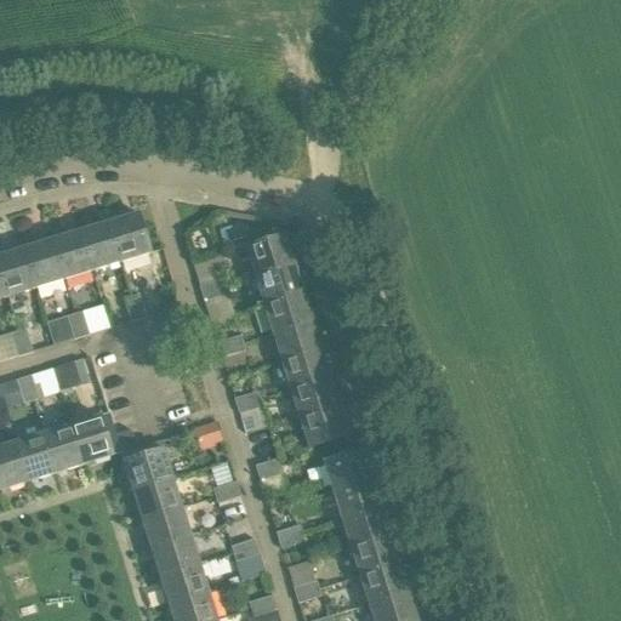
[(101,223),(113,265),(149,254),(137,212),(101,223)]
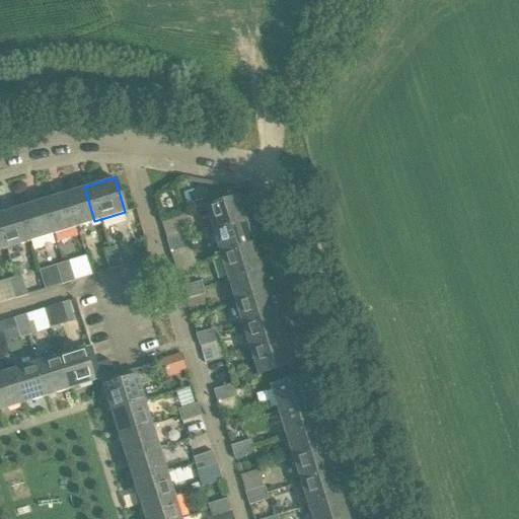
[(65,193),(75,227),(94,221),(84,187),(65,193)]
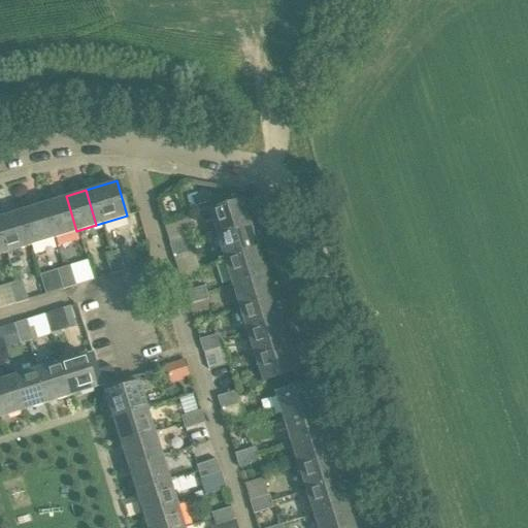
[(76,231),(66,196),(44,203),(55,237),(76,231)]
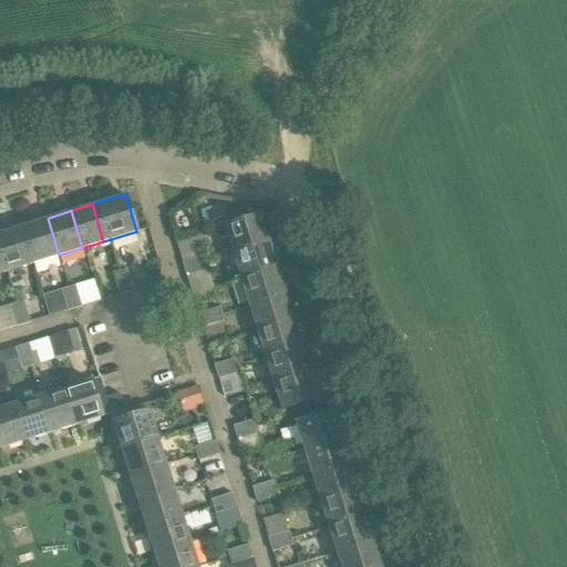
[(225,227),(233,254),(269,243),(261,216),(225,227)]
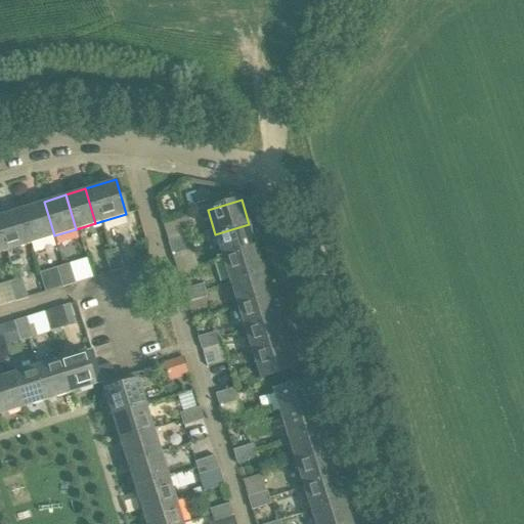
[(54,235),(44,202),(20,209),(31,243),(54,235)]
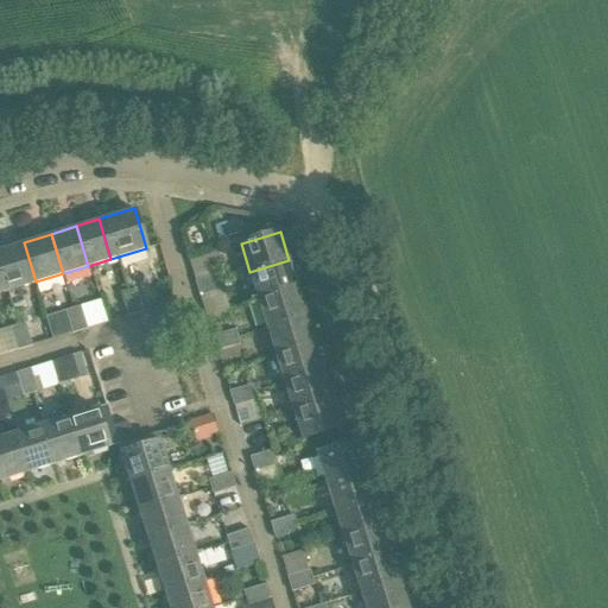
[(36,282),(24,242),(0,248),(0,270),(6,291),(36,282)]
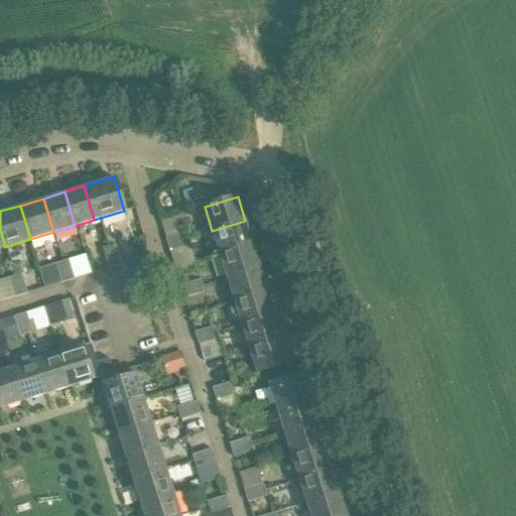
[(245,221),(212,231),(220,254),(252,244),(245,221)]
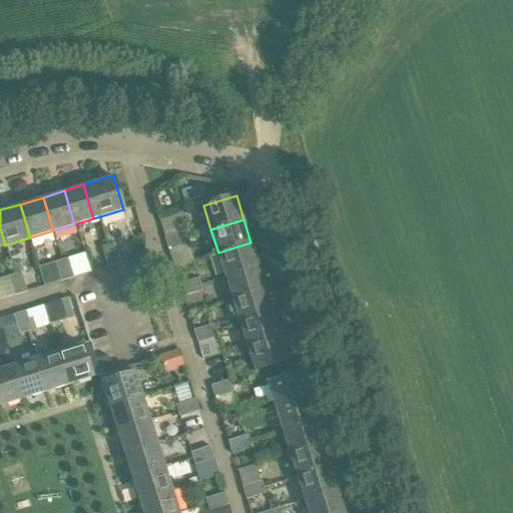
[(173,232),(177,244),(187,241),(183,229),(173,232)]
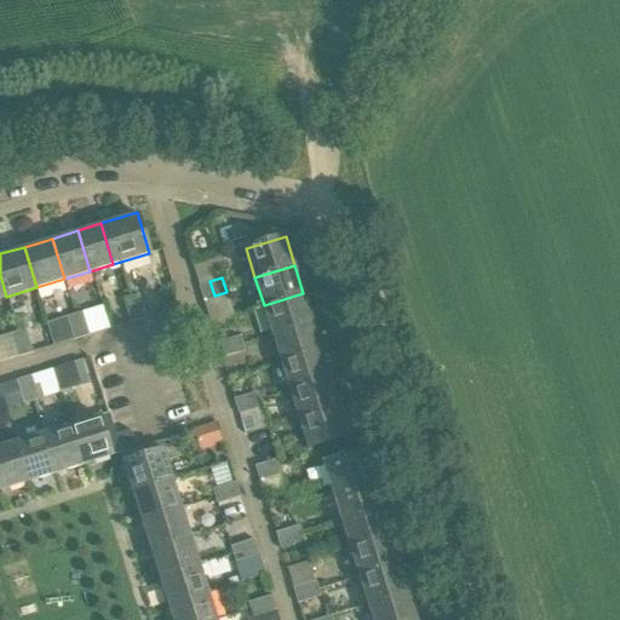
[(210,281),(199,285),(204,299),(214,296),(210,281)]
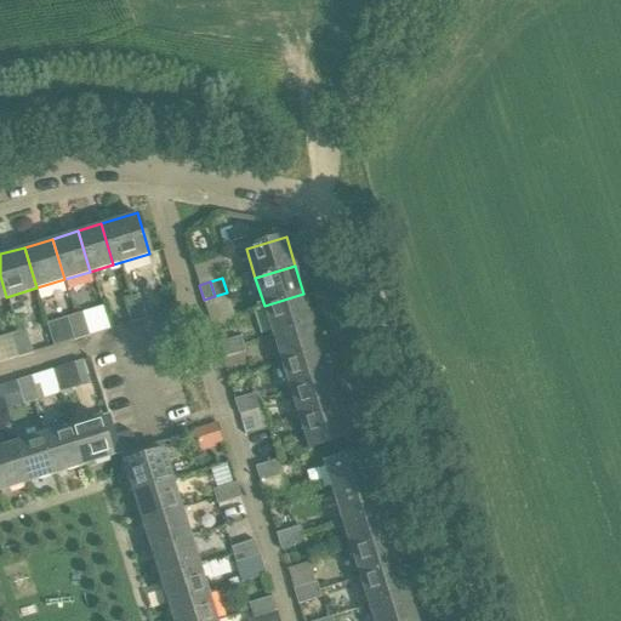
[(265,306),(273,335),(313,322),(303,294),(265,306)]
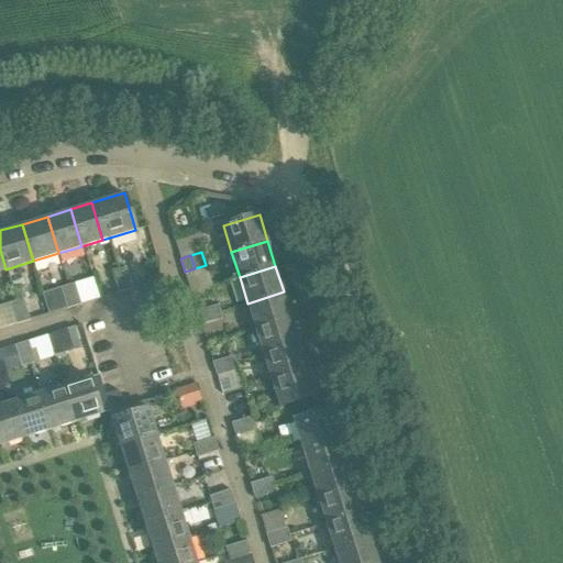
[(116,283),(130,278),(127,268),(112,273),(116,283)]
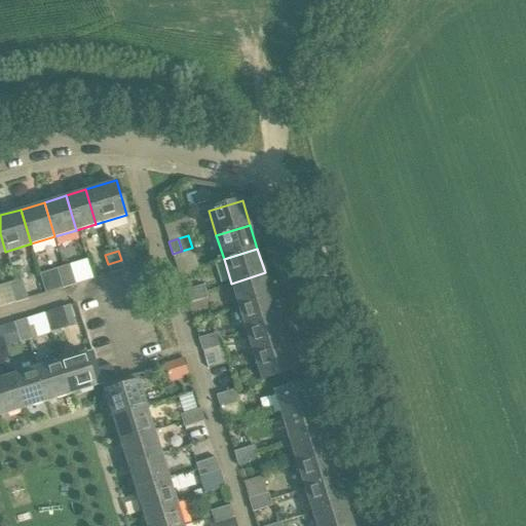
[(16,256),(7,259),(14,282),(9,284),(11,293),(25,289),(22,279),(27,278),(22,261),(19,262),(16,256)]
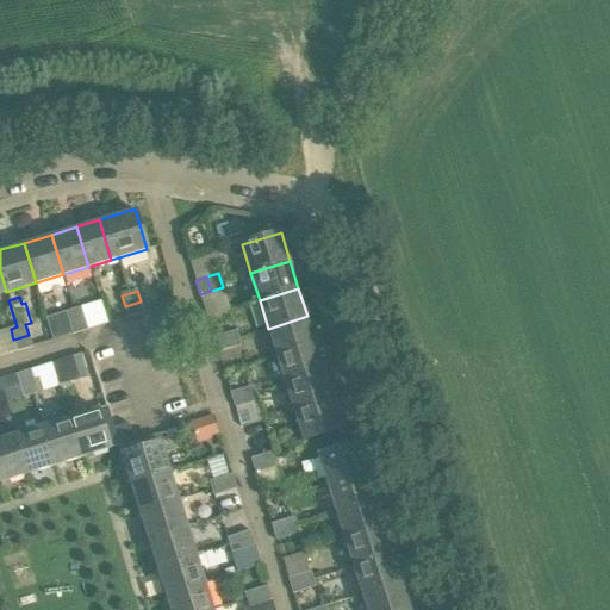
[(128,317),(144,312),(141,302),(125,306),(128,317)]
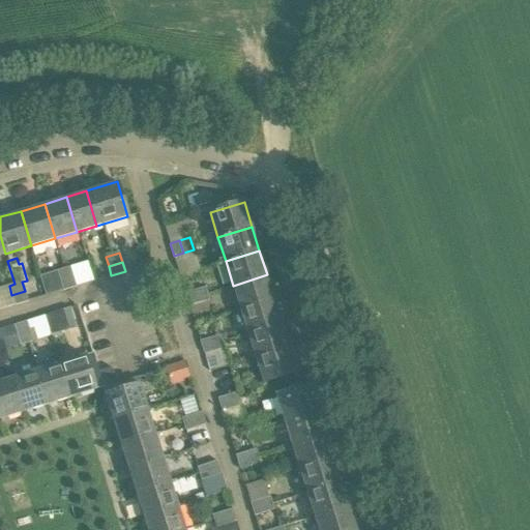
[(60,281),(72,276),(69,267),(57,270),(60,281)]
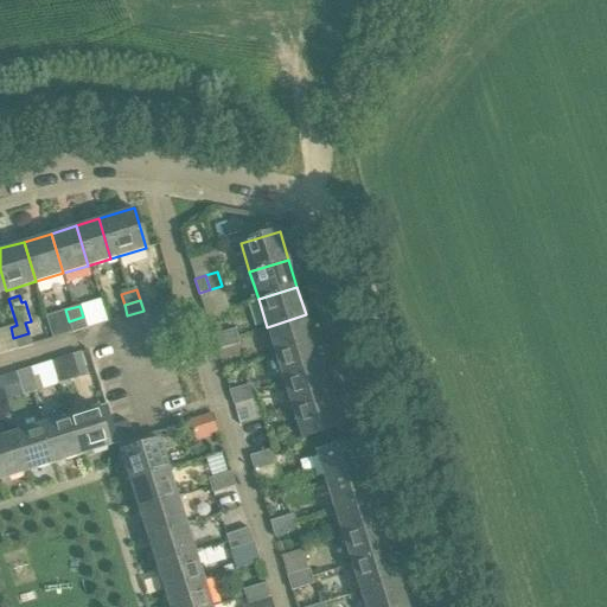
[(267,327),(268,331),(275,355),(314,342),(306,314),(267,327)]
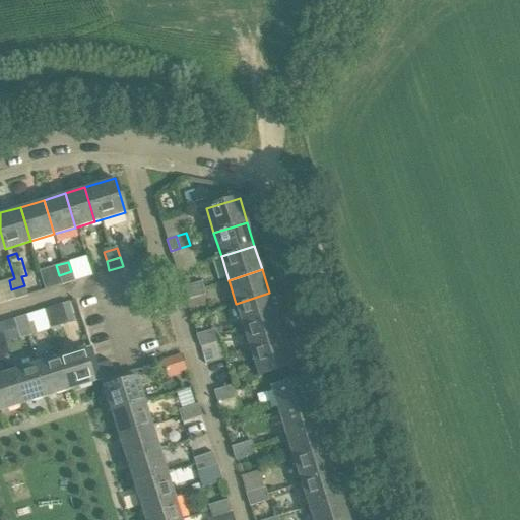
[(62,284),(74,280),(71,271),(59,275),(62,284)]
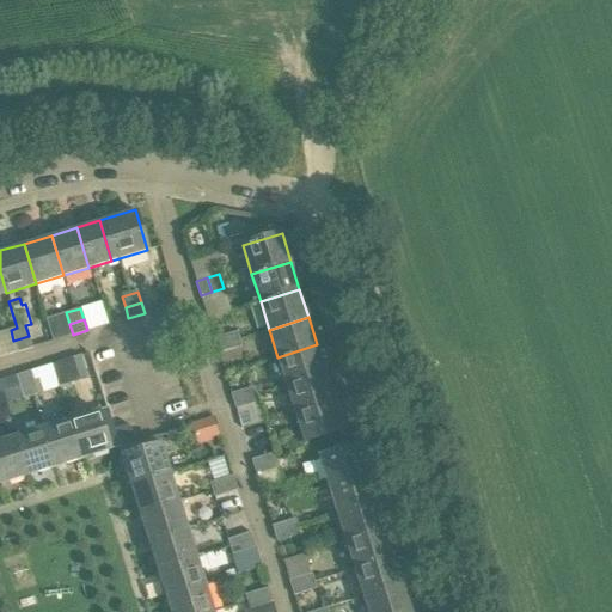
[(231,348),(240,346),(237,330),(225,334),(231,348)]
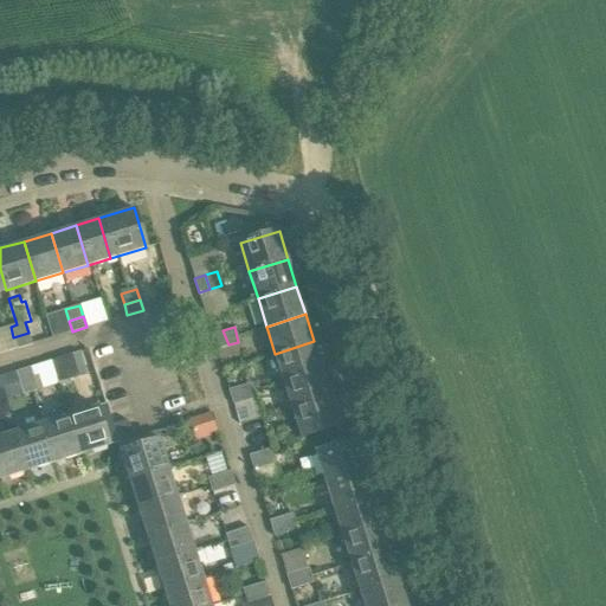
[(217,349),(229,345),(223,330),(212,334),(217,349)]
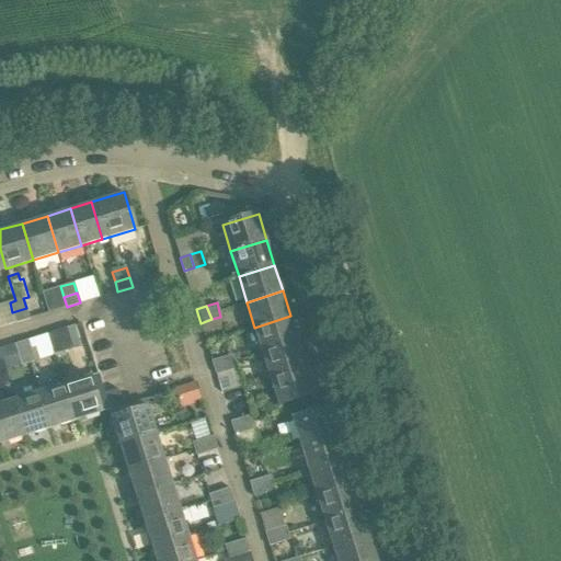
[(15,322),(30,319),(26,308),(12,312),(15,322)]
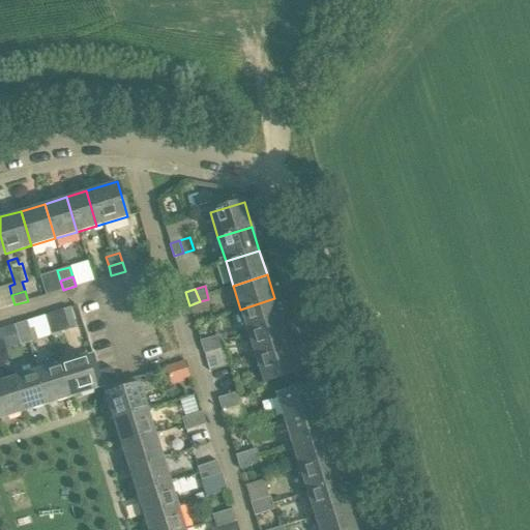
[(240,310),(248,333),(282,323),(274,298),(240,310)]
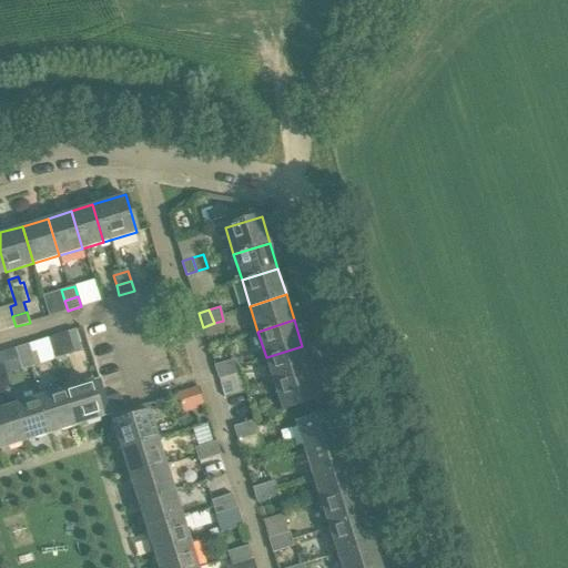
[(49,338),(54,359),(81,351),(74,331),(67,333),(49,338)]
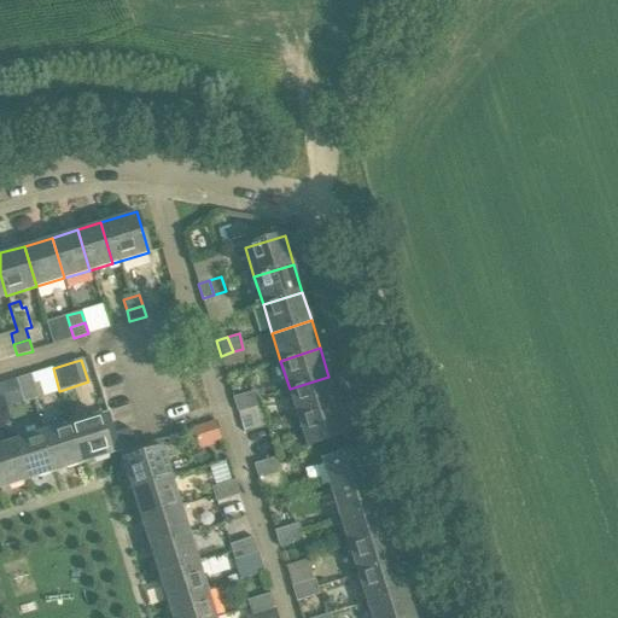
[(30,375),(17,379),(19,391),(34,386),(30,375)]
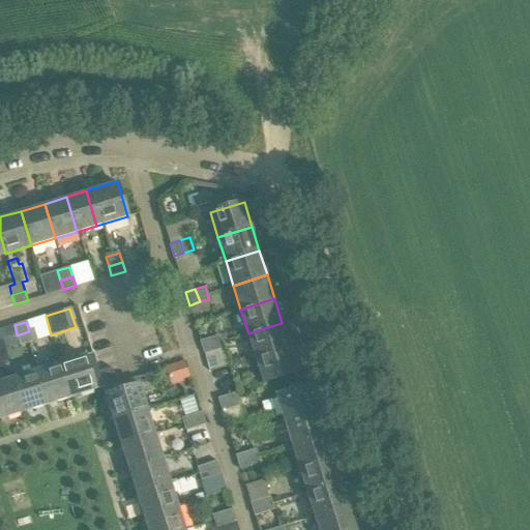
[(256,357),(290,347),(282,323),(248,333),(256,357)]
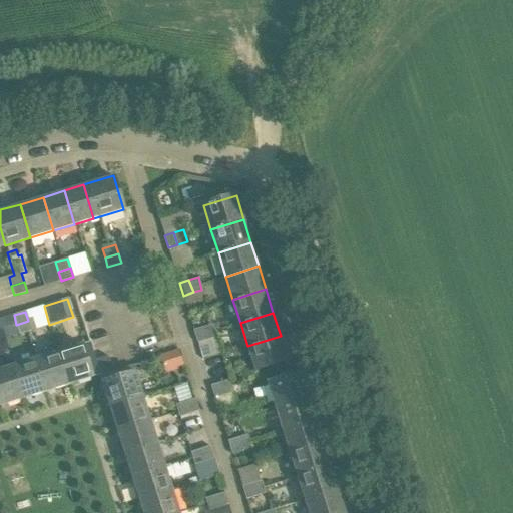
[(28,321),(16,325),(19,334),(31,331),(28,321)]
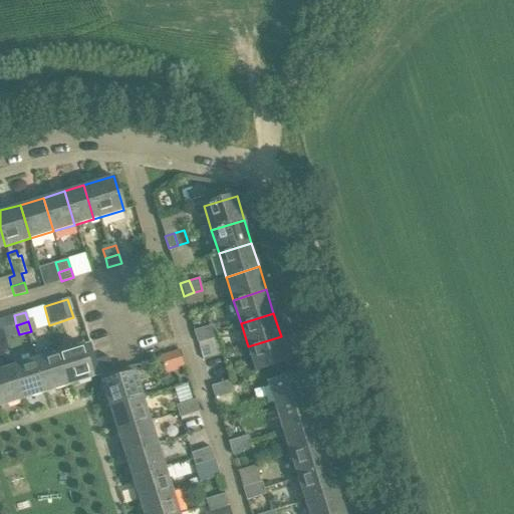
[(204,326),(207,338),(217,336),(213,324),(204,326)]
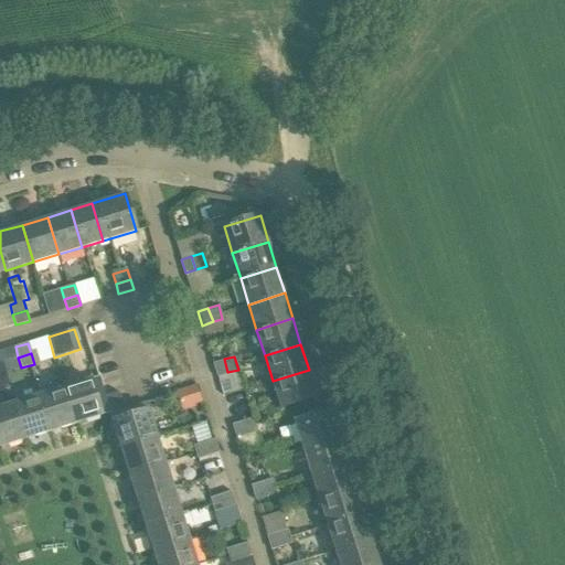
[(213,362),(217,375),(227,372),(224,359),(213,362)]
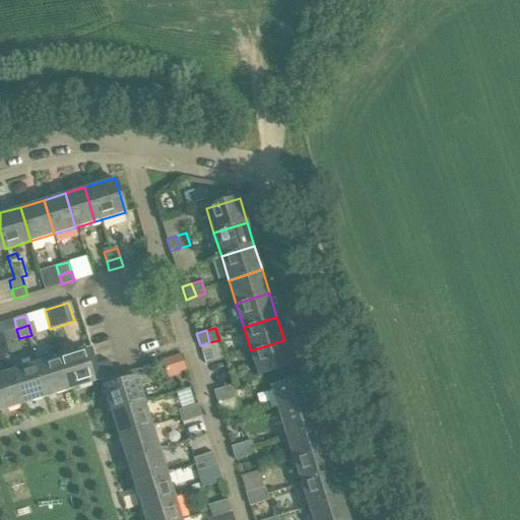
[(291,365),(284,340),(251,350),(258,376),(291,365)]
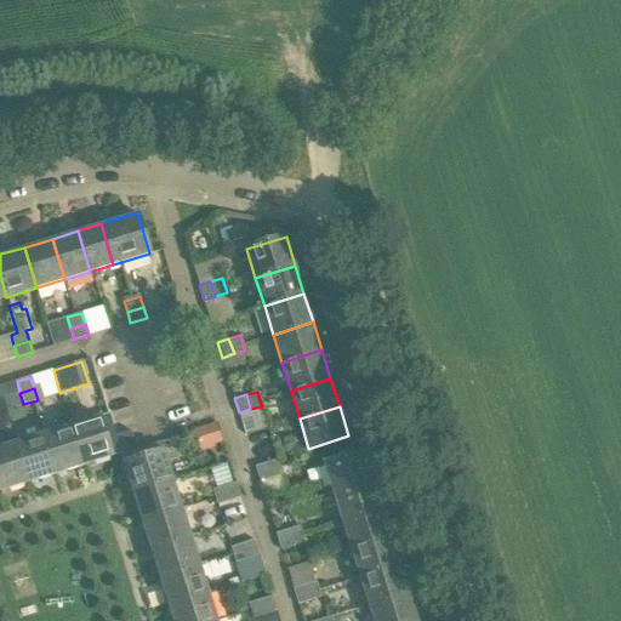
[(70,426),(83,466),(112,457),(100,417),(70,426)]
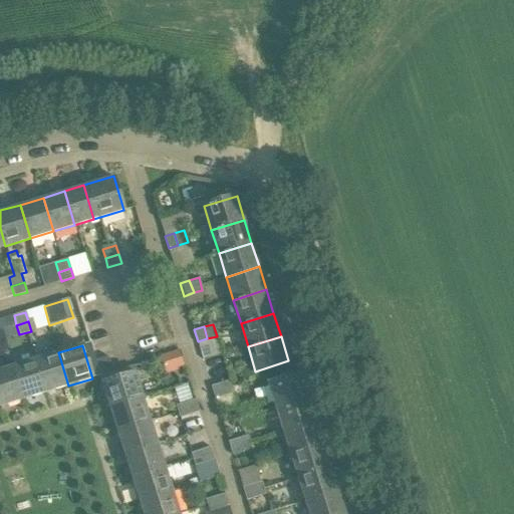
[(165,370),(184,364),(180,350),(161,356),(165,370)]
